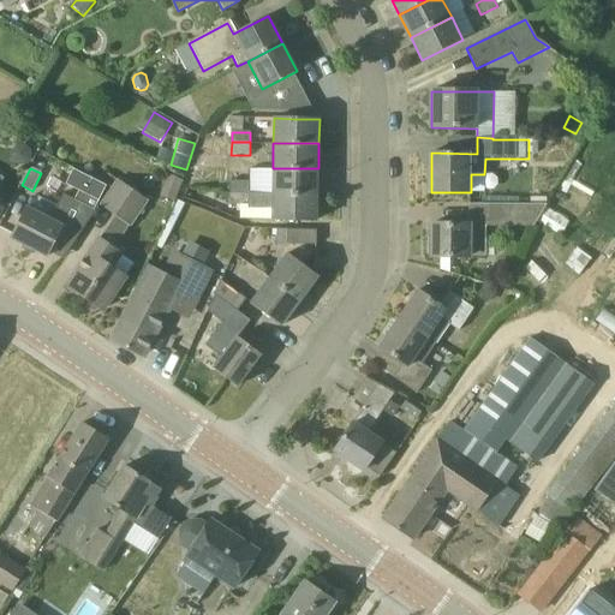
[(317,193),(318,168),(273,168),(272,192),(317,193)]
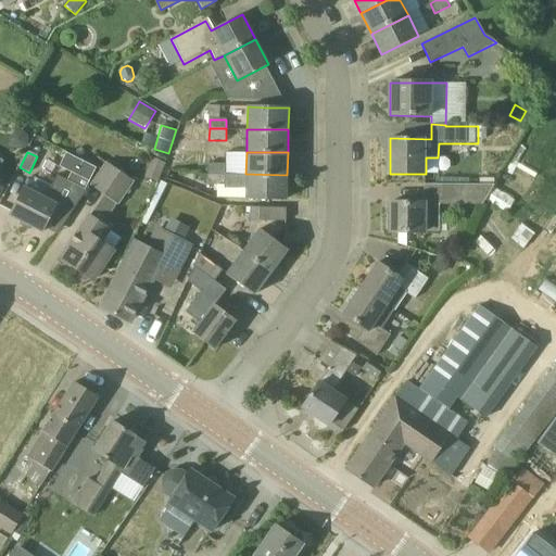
[(71,173),(67,180),(81,188),(85,190),(96,168),(65,153),(59,167),(71,173)]
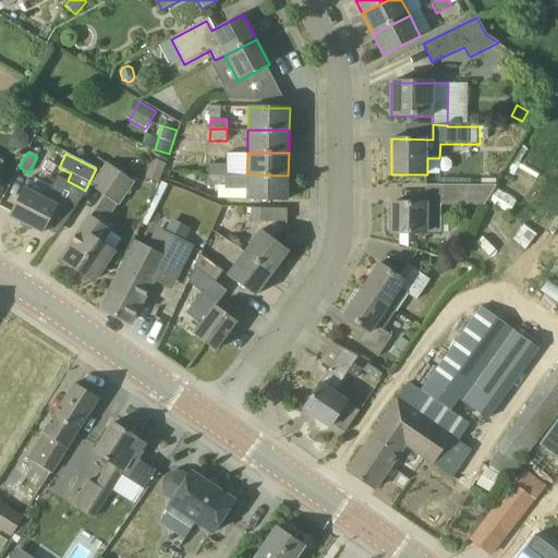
[(145,178),(158,184),(167,165),(154,158),(145,178)]
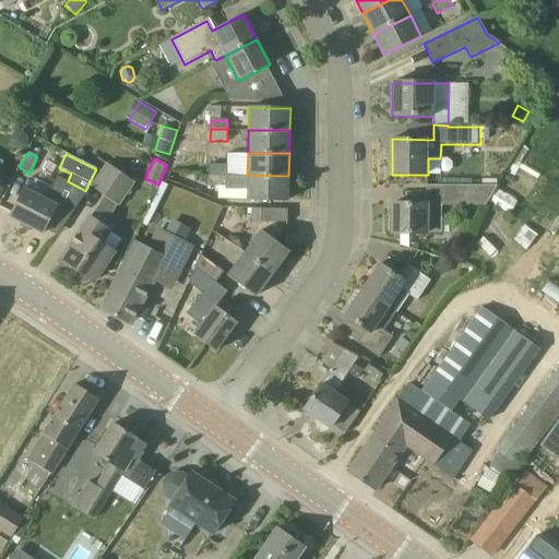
[(91,188),(119,206),(135,182),(107,164),(91,188)]
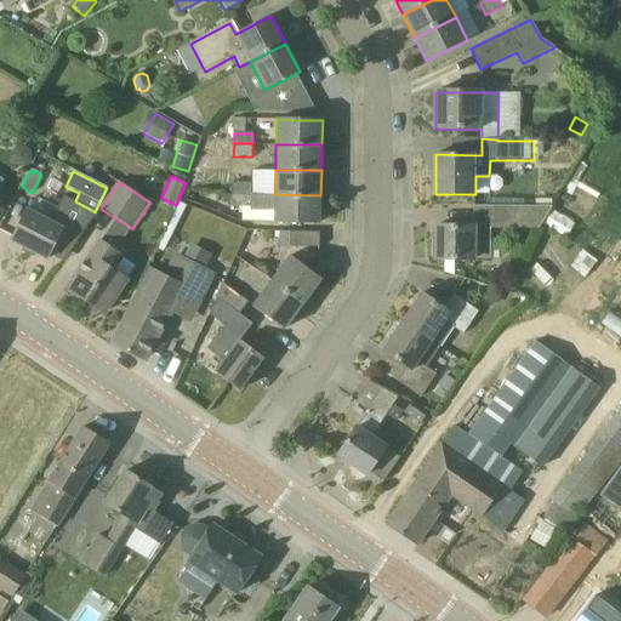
[(232,194),(252,194),(252,183),(232,183),(232,194)]
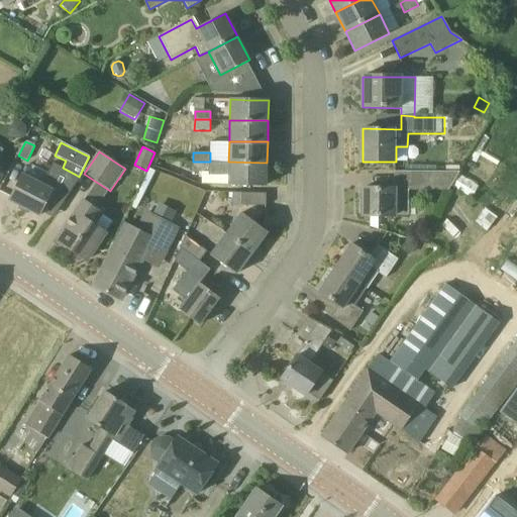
[(210,162),(193,162),(184,162),(183,170),(193,170),(193,173),(202,173),(202,184),(267,186),(267,163),(228,162),(228,163),(210,163),(210,162)]
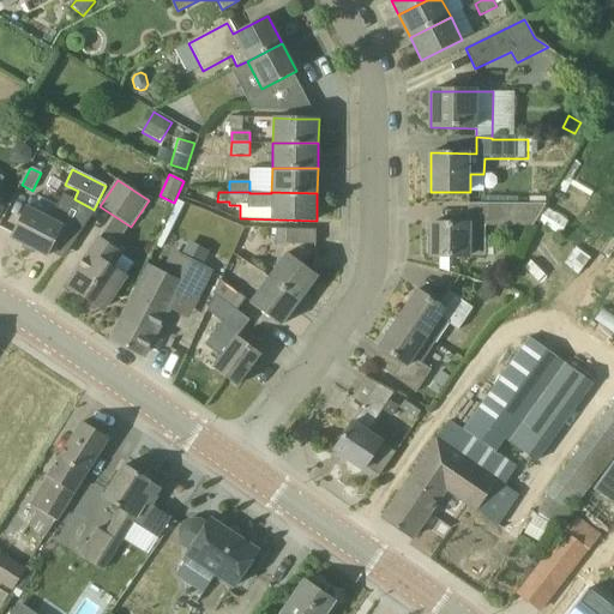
[(67,252),(90,208),(64,194),(50,218),(26,206),(11,238),(24,244),(22,248),(32,254),(35,250),(48,256),(54,245),(67,252)]
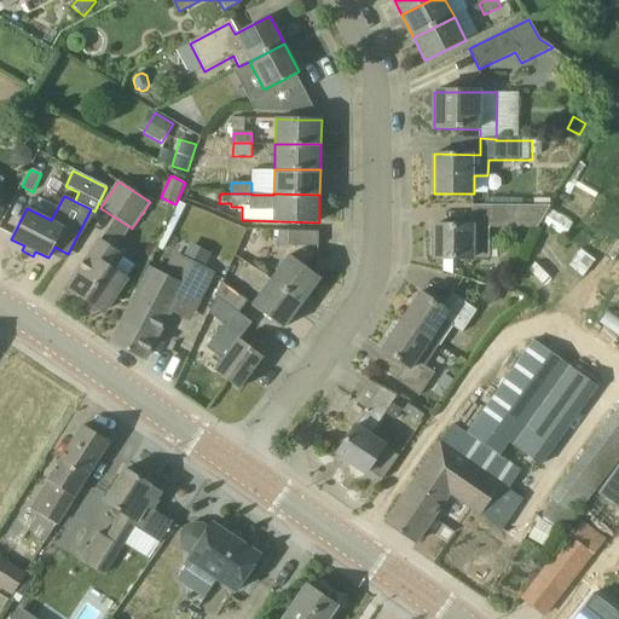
[(433,259),(443,259),(443,272),(452,276),(453,261),(474,261),(474,258),(489,259),(489,242),(489,227),(537,229),(550,207),(473,207),(473,226),(434,226),(433,259)]
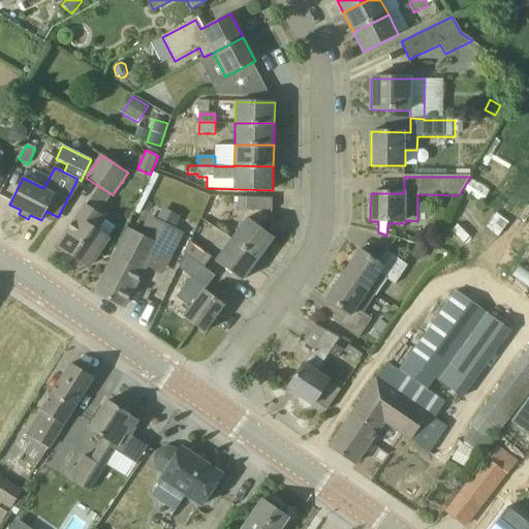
[(272,198),(251,197),(239,197),(239,210),(272,211),(272,198)]
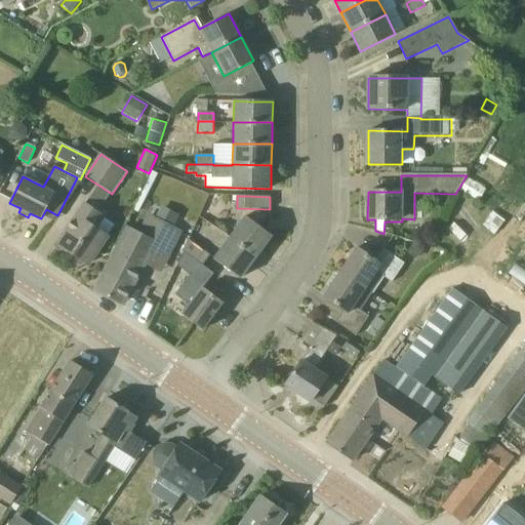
[(88,265),(115,226),(105,219),(107,216),(86,203),(66,233),(69,235),(62,246),(88,265)]
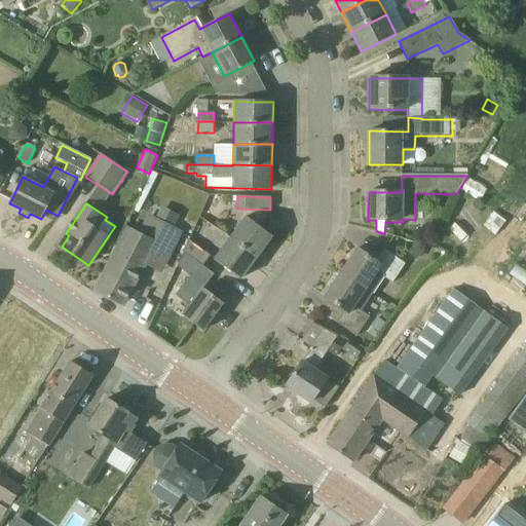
[(149,214),(144,224),(140,232),(129,227),(97,292),(122,305),(143,264),(162,274),(184,231),(149,214)]
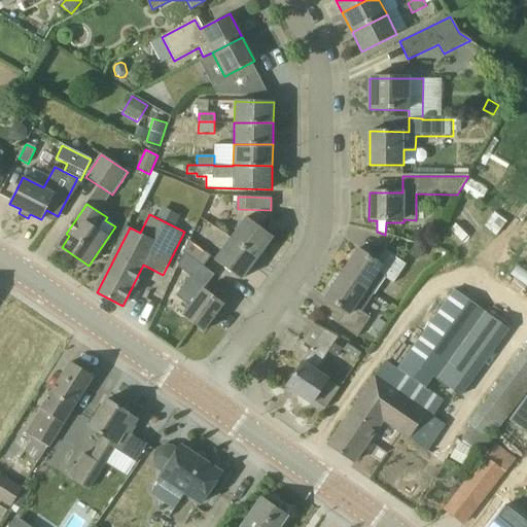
[(273,237),(256,224),(246,217),(230,238),(257,258),(273,237)]
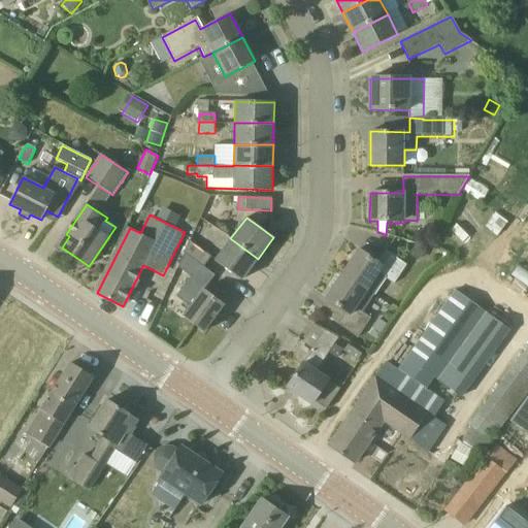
[(241,279),(258,259),(230,238),(215,260),(241,279)]
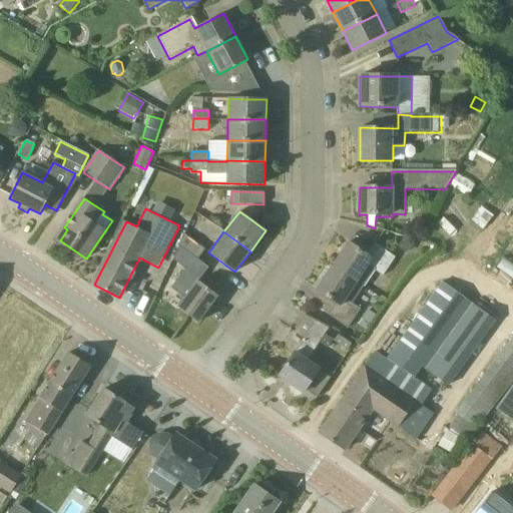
[(205,249),(188,237),(184,234),(179,245),(197,260),(205,249)]
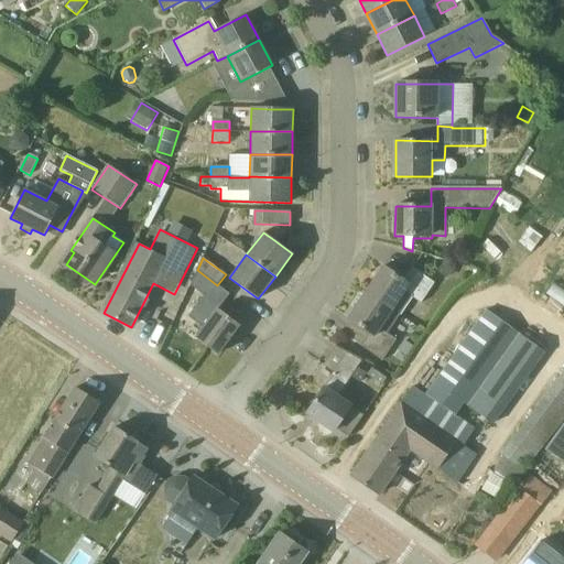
[(445,260),(437,272),(446,278),(456,263),(445,260)]
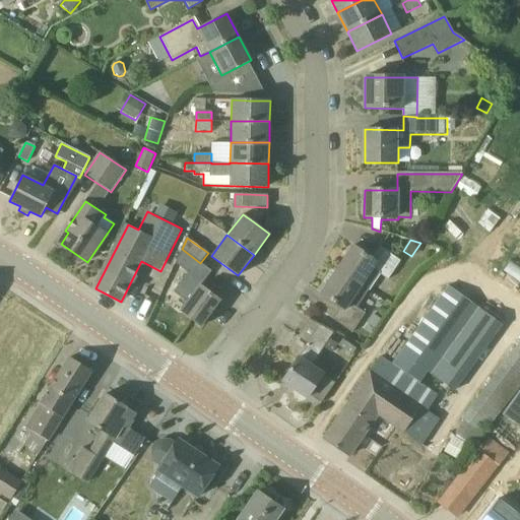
[(373,258),(370,257),(352,246),(336,270),(369,291),(380,274),(388,279),(401,260),(381,247),(373,258)]
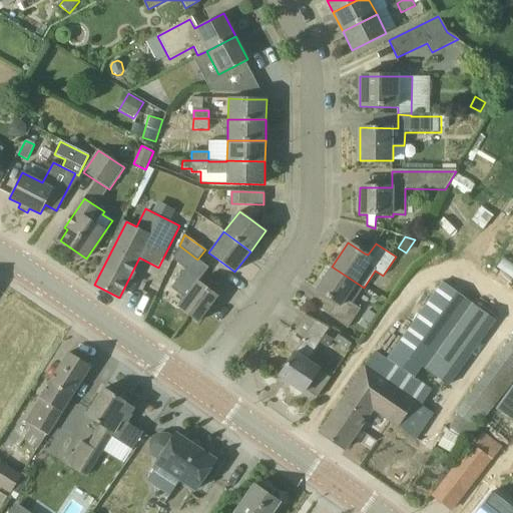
[(173,286),(186,296),(177,308),(197,323),(217,296),(198,282),(208,268),(197,260),(179,245),(173,260),(186,271),(173,286)]
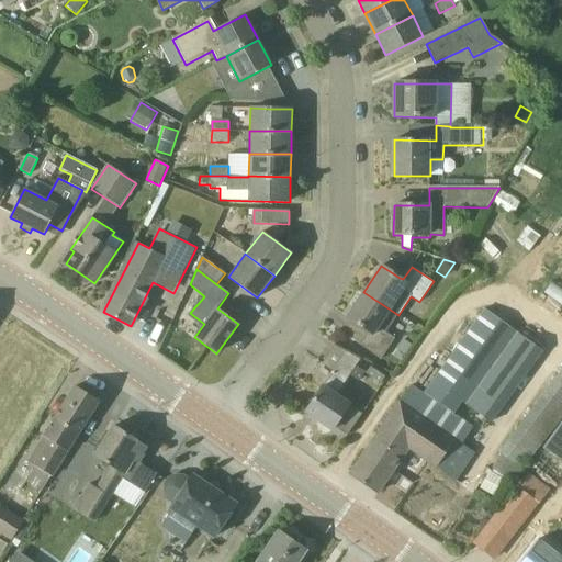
[(386,334),(398,315),(363,292),(347,317),(368,332),(359,345),(382,360),(395,339),(386,334)]
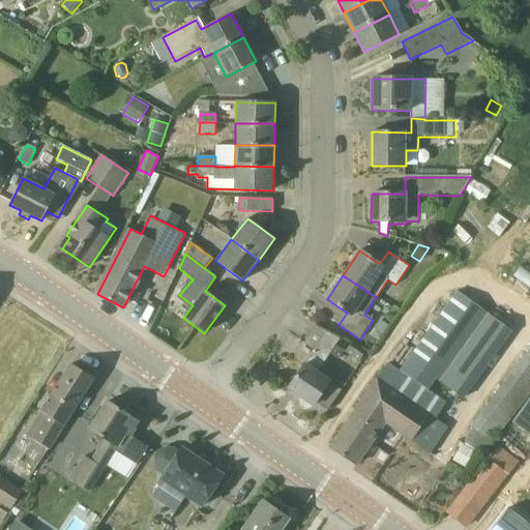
[(430,453),(441,437),(447,429),(435,419),(446,404),(431,392),(439,381),(464,399),(512,331),(458,292),(409,360),(416,364),(407,378),(405,377),(406,375),(388,363),(378,380),(378,379),(330,447),(356,465),(385,422),(430,453)]
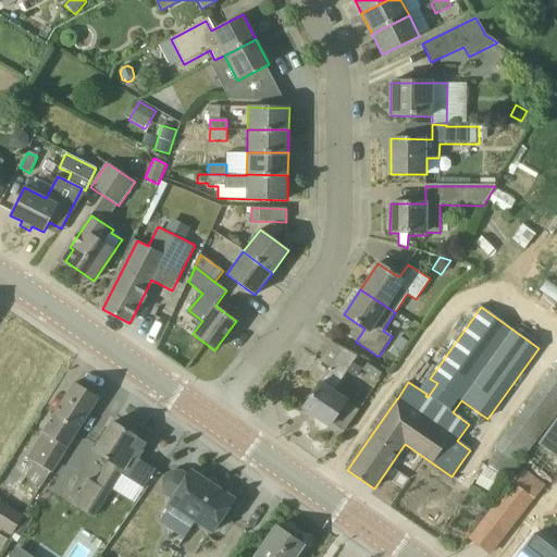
[(401,353),(408,342),(399,336),(393,346),(401,353)]
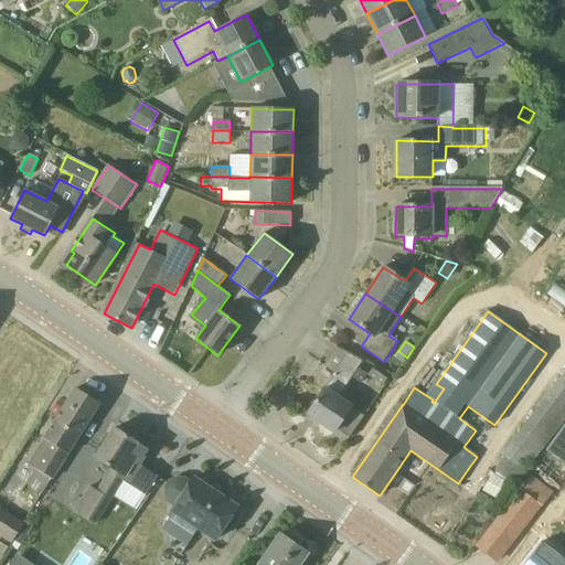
[(338,395),(360,362),(337,347),(323,366),(334,374),(307,414),(334,433),(337,429),(349,438),(364,417),(352,409),(354,407),(338,395)]
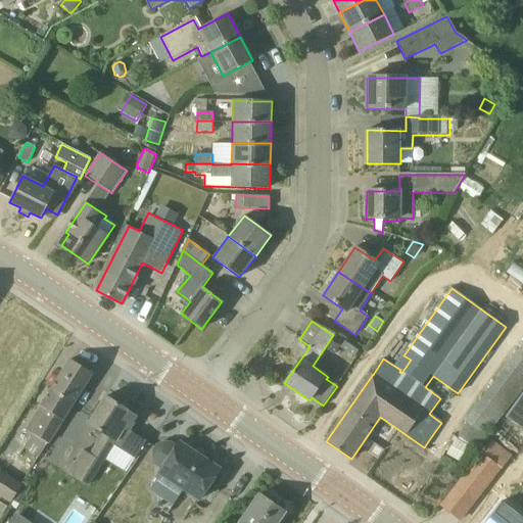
[(340,348),(354,358),(359,351),(344,342),(340,348)]
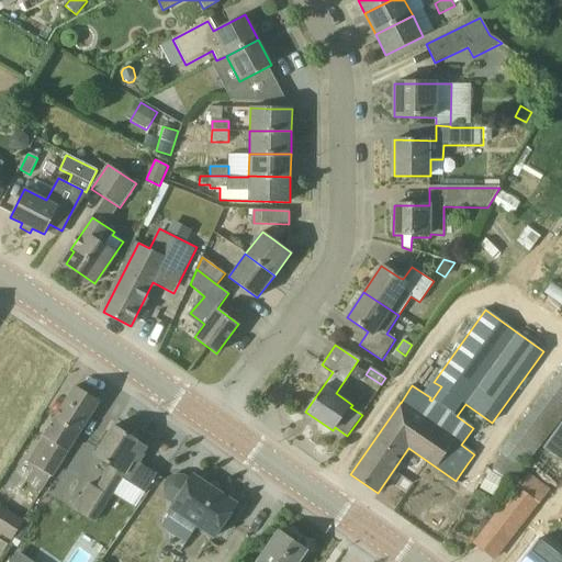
[(561,370),(498,454),(502,457),(501,457),(520,472),(561,418),(561,370)]
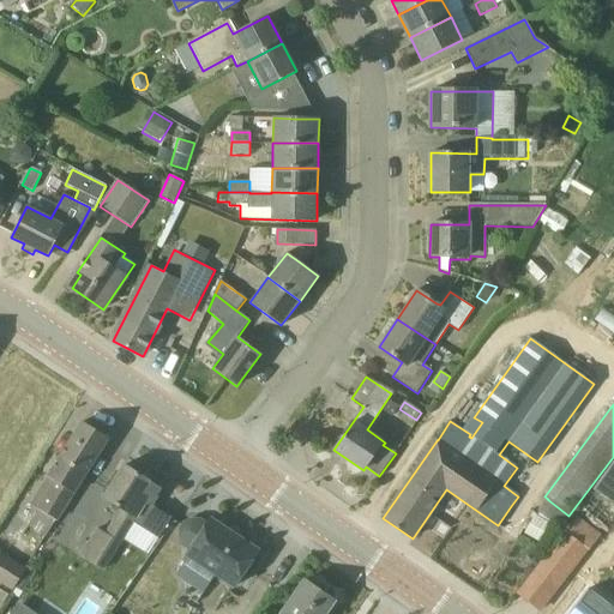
[(44,537),(108,438),(83,422),(48,477),(53,481),(36,509),(38,510),(28,527),(44,537)]
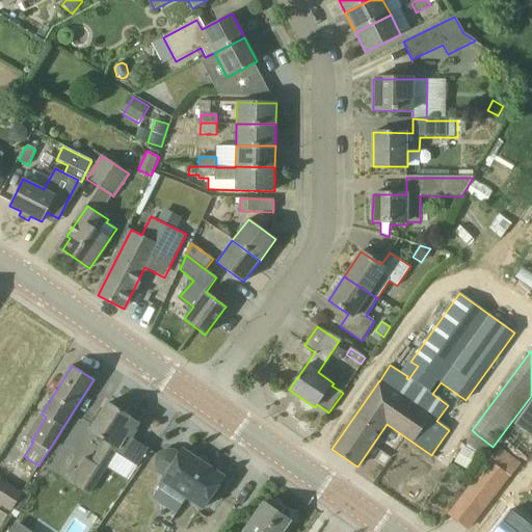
[(131,437),(140,424),(108,403),(89,432),(103,441),(89,461),(83,458),(69,481),(90,495),(116,453),(120,455),(132,437),(131,437)]
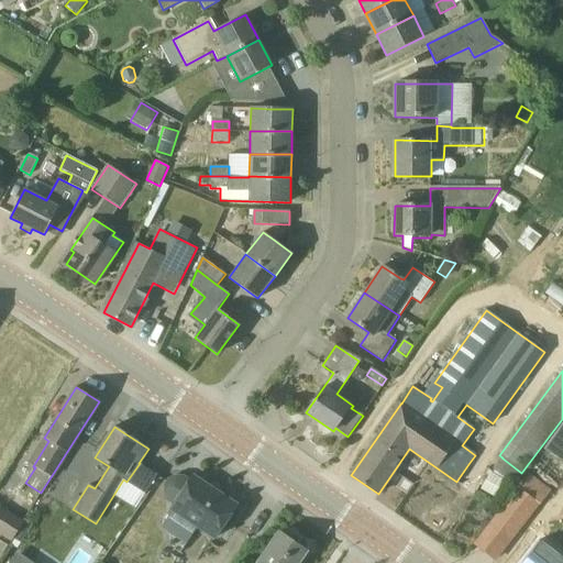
[(140,463),(127,482),(146,494),(158,475),(140,463)]
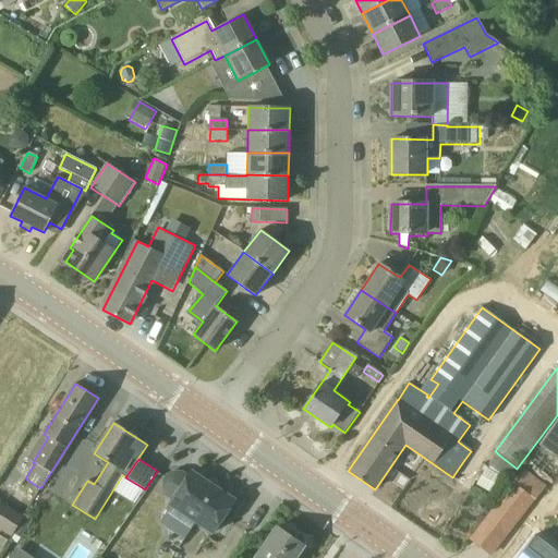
[(501,477),(502,476),(489,466),(488,470),(486,469),(476,486),(494,496),(504,478),(501,477)]
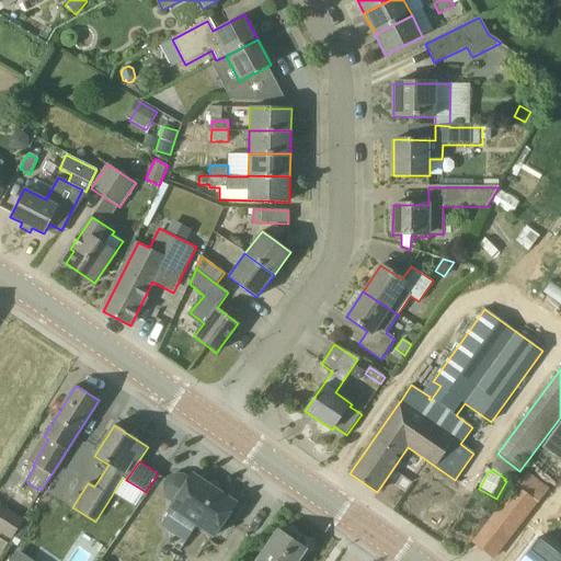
[(492,559),(505,541),(546,489),(526,473),(472,544),(492,559)]
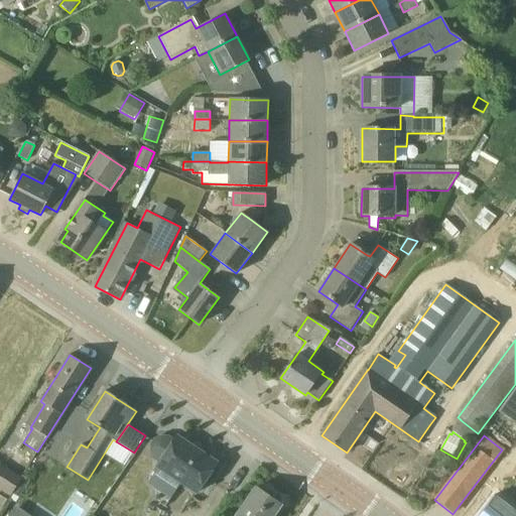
[(154,459),(159,463),(155,468),(197,495),(217,464),(176,437),(174,440),(168,436),(161,436),(154,439),(150,444),(151,452),(154,459)]
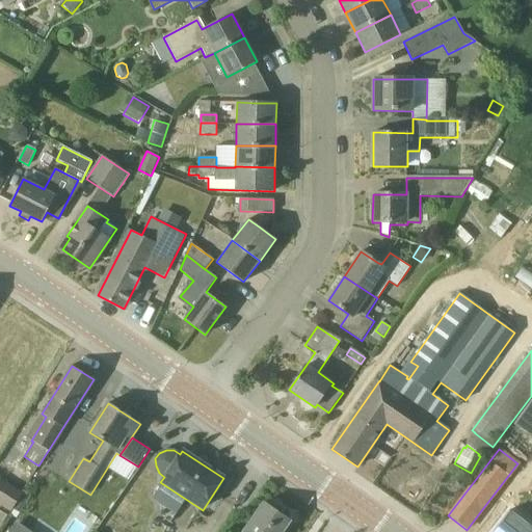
[(0,478),(0,506),(10,513),(24,494),(0,478)]
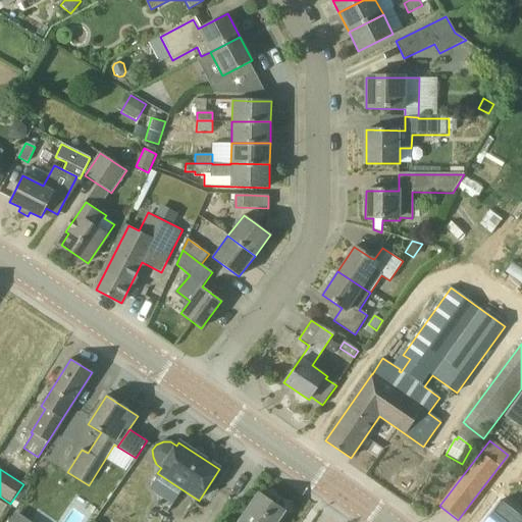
[(276,521),(284,511),(259,493),(239,521),(276,521)]
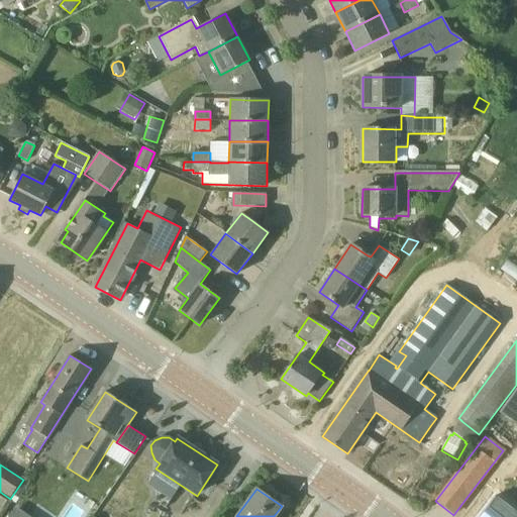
[(516,516),(516,511),(497,496),(480,516),(516,516)]
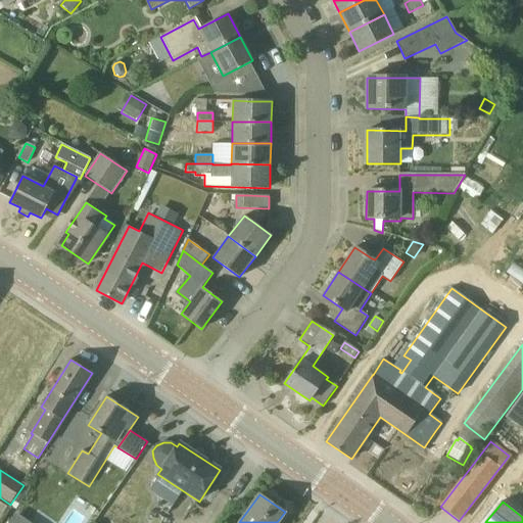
[(9,522),(29,522),(30,522),(16,513),(9,522)]
